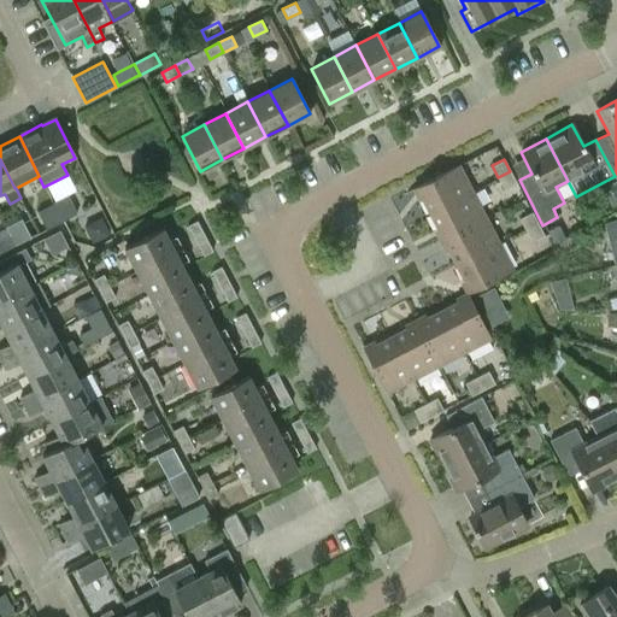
[(421,198),(429,215),(472,192),(458,165),(412,189),(417,200),(421,198)]
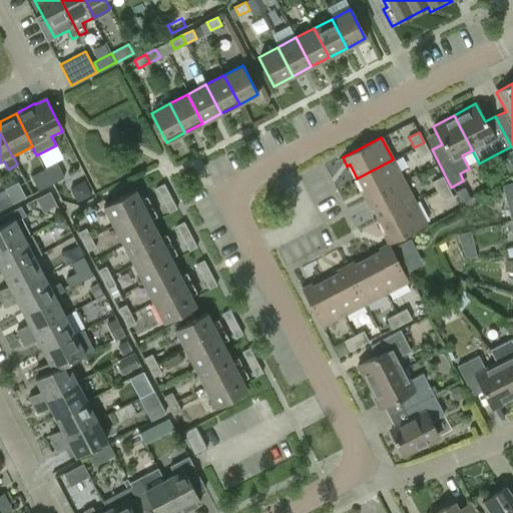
[(424,142),(414,147),(419,156),(429,151),(424,142)]
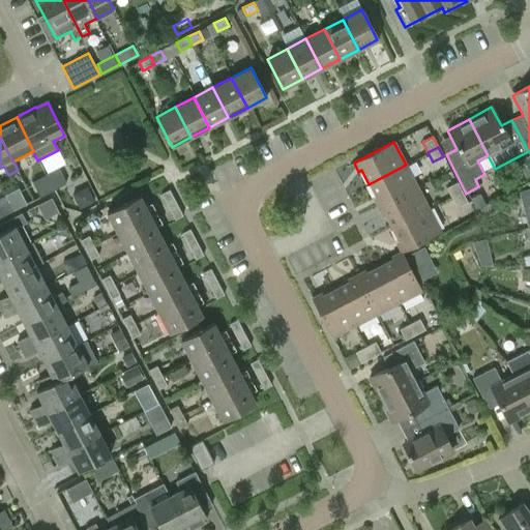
[(529,155),(518,162),(526,177),(529,175),(529,155)]
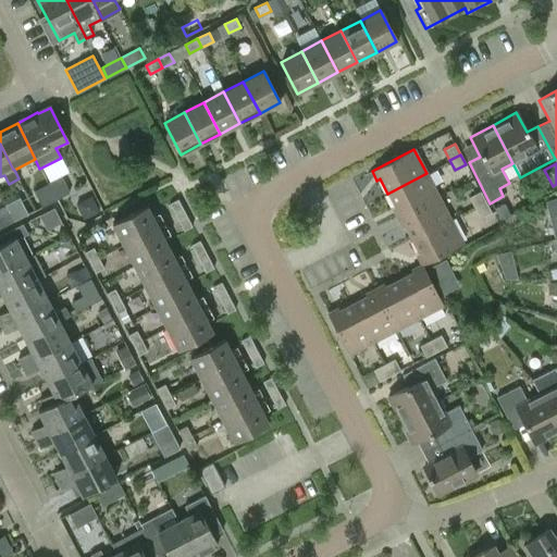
[(438,196),(426,173),(387,194),(394,208),(392,209),(396,218),(438,196)]
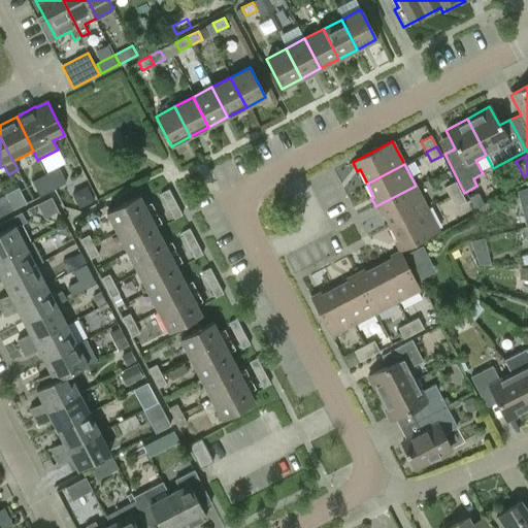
[(65,183),(58,168),(45,175),(53,190),(65,183)]
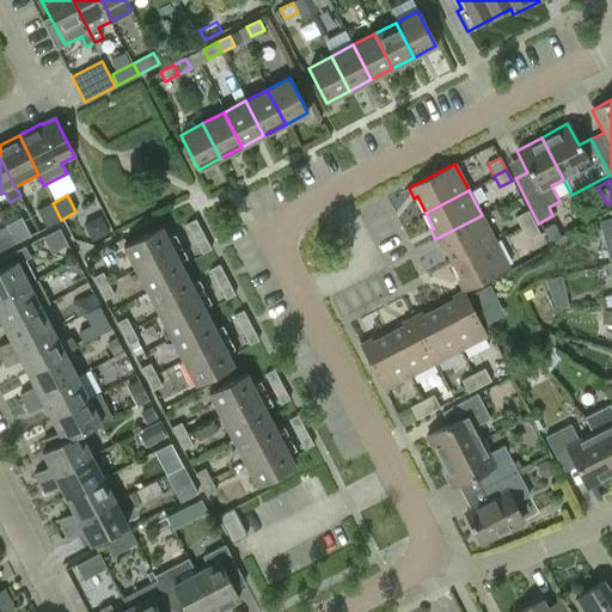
[(61,220),(53,203),(37,210),(46,227),(61,220)]
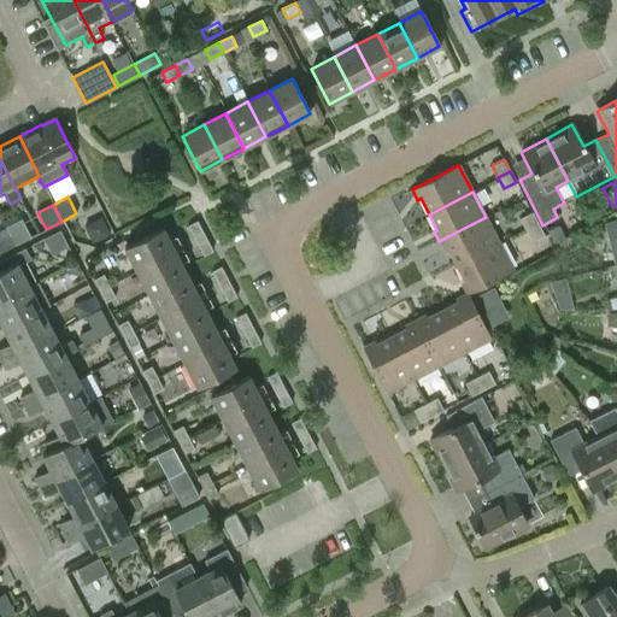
[(532,212),(519,218),(526,230),(538,224),(532,212)]
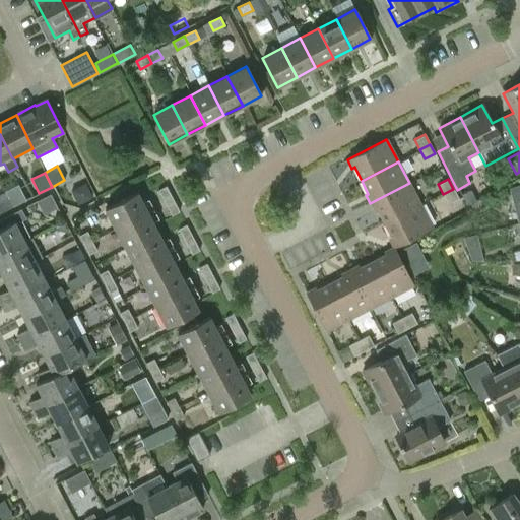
[(84,183),(71,190),(78,204),(91,197),(84,183)]
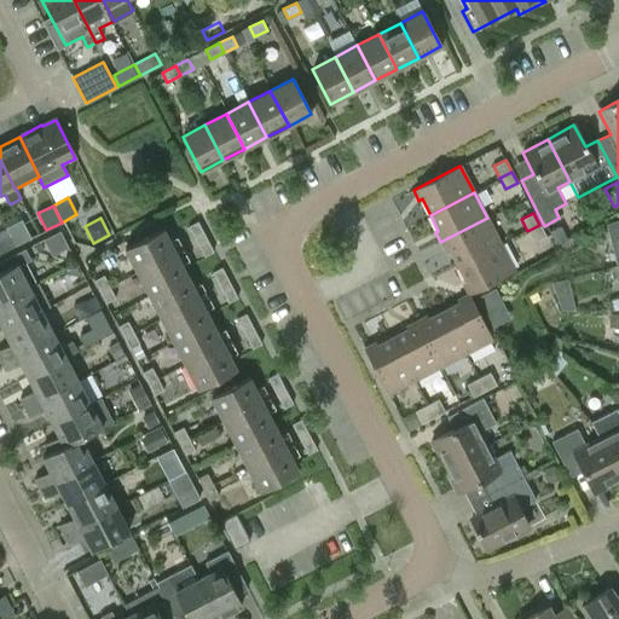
[(501,244),(487,218),(440,242),(445,253),(449,250),(457,266),(501,244)]
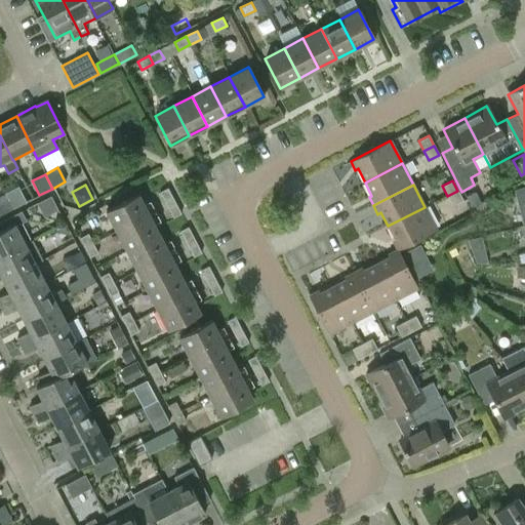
[(17,187),(5,193),(8,200),(12,208),(26,202),(17,187)]
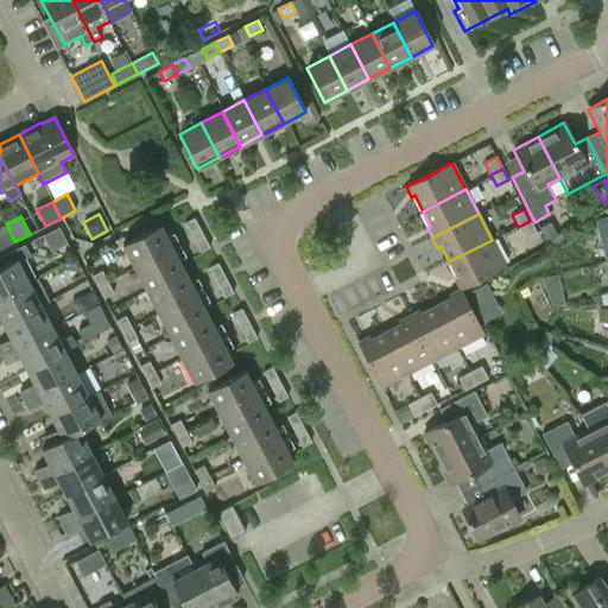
[(607,216),(594,220),(606,261),(607,260),(607,216)]
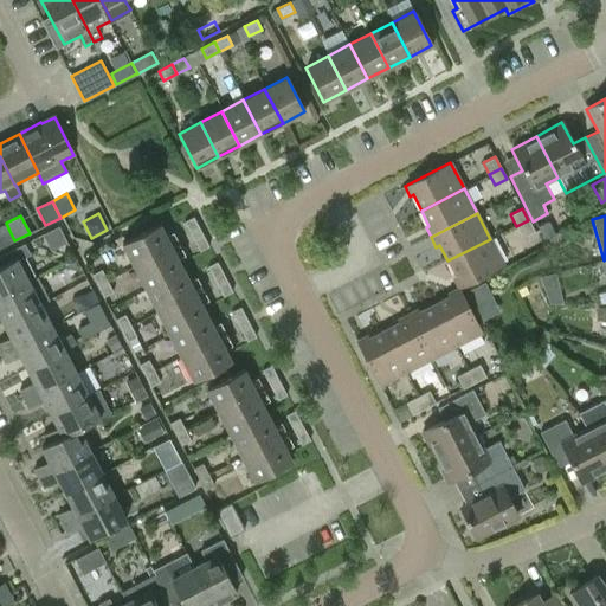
[(199,227),(193,217),(184,221),(189,232),(199,227)]
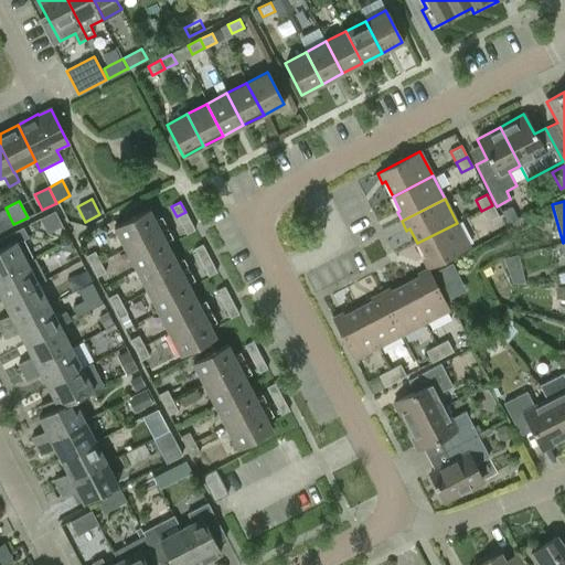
[(492,205),(481,211),(487,221),(498,215),(492,205)]
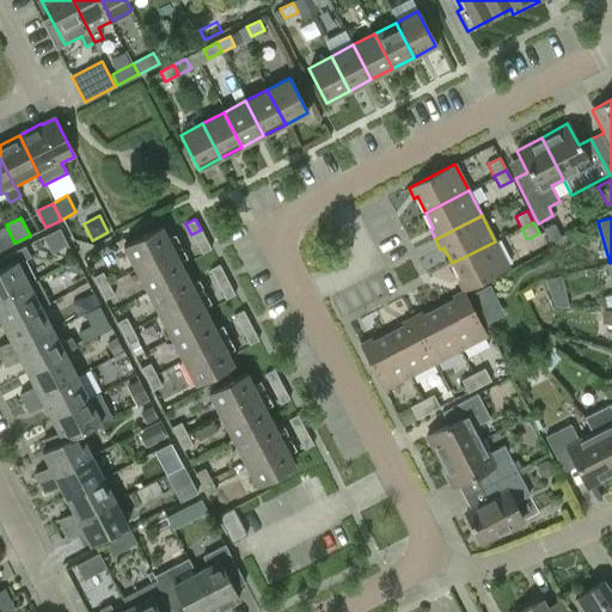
[(552,222),(543,227),(550,240),(555,238),(554,234),(557,230),(552,222)]
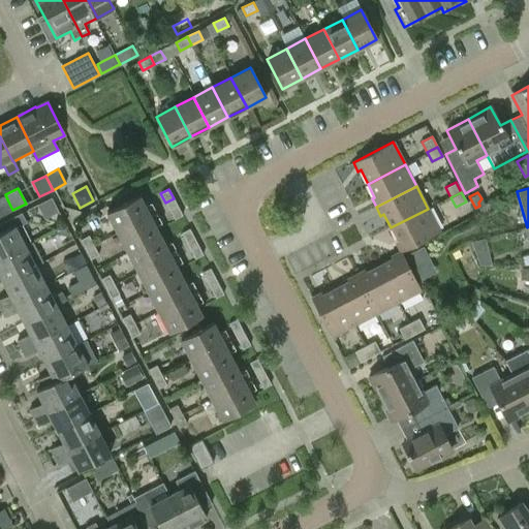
[(138,195),(106,214),(117,234),(150,216),(138,195)]
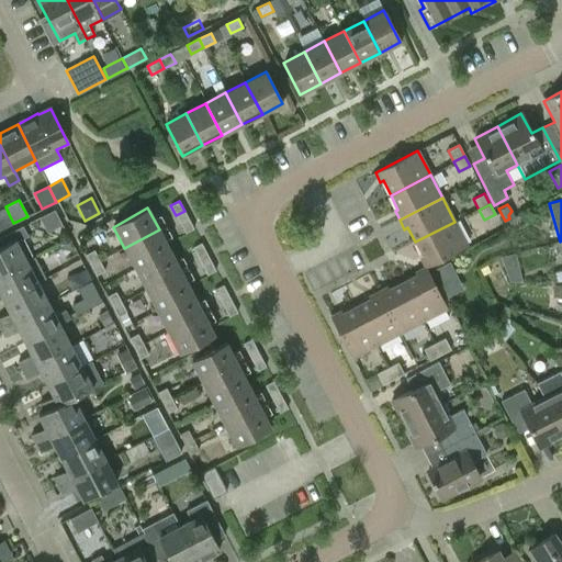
[(53,210),(40,217),(47,232),(60,224),(53,210)]
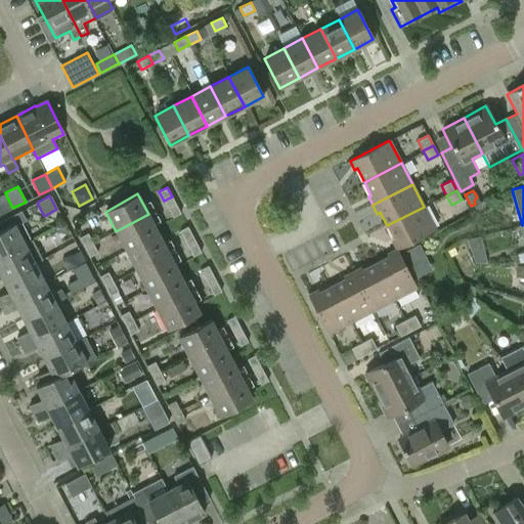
[(0,214),(12,208),(8,200),(0,204),(0,214)]
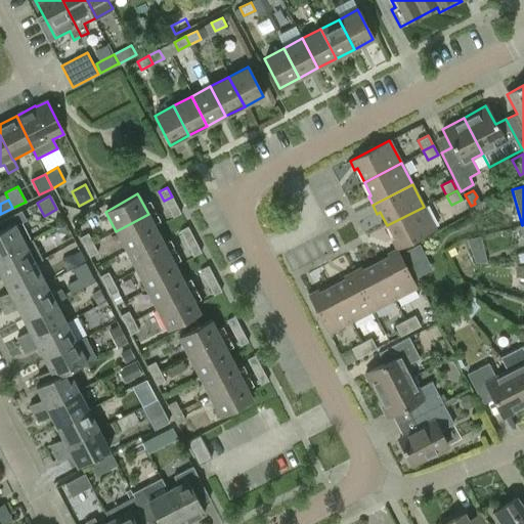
[(180,213),(175,203),(167,207),(172,217),(180,213)]
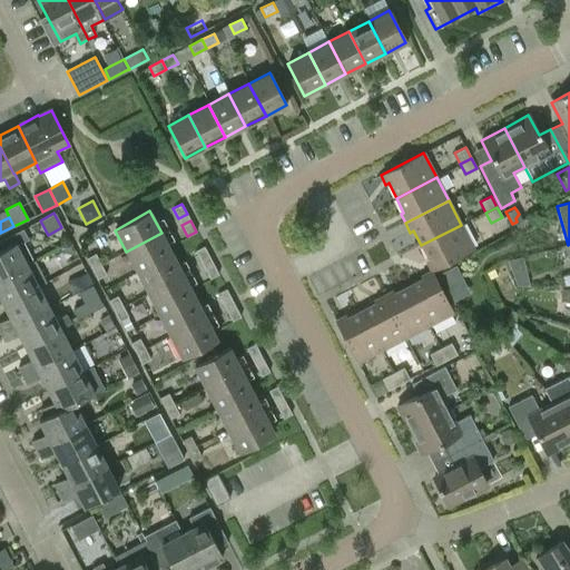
[(425,262),(430,271),(431,271),(473,249),(461,225),(421,245),(429,259),(425,262)]
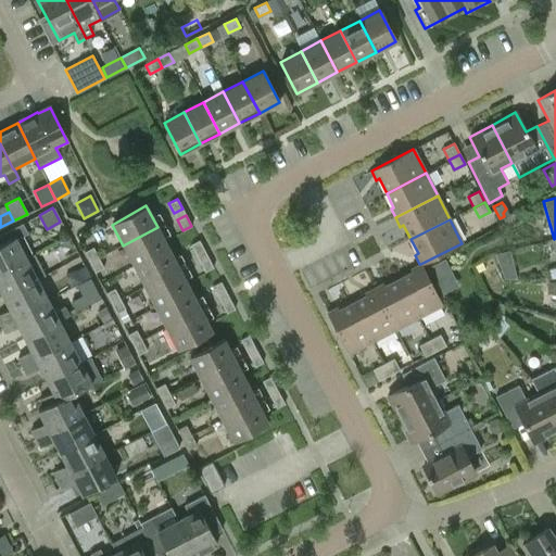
[(0,272),(33,255),(23,236),(27,232),(23,223),(22,224),(1,235),(0,235),(0,272)]
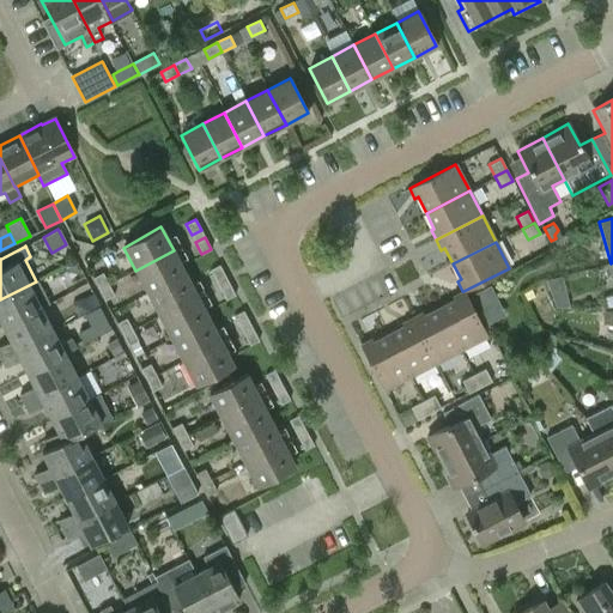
[(174,250),(135,271),(146,293),(186,273),(174,250)]
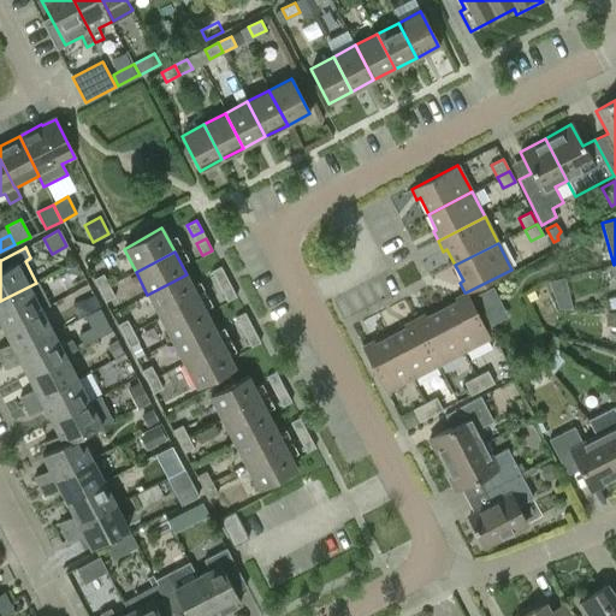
[(226,277),(220,266),(211,271),(217,282),(226,277)]
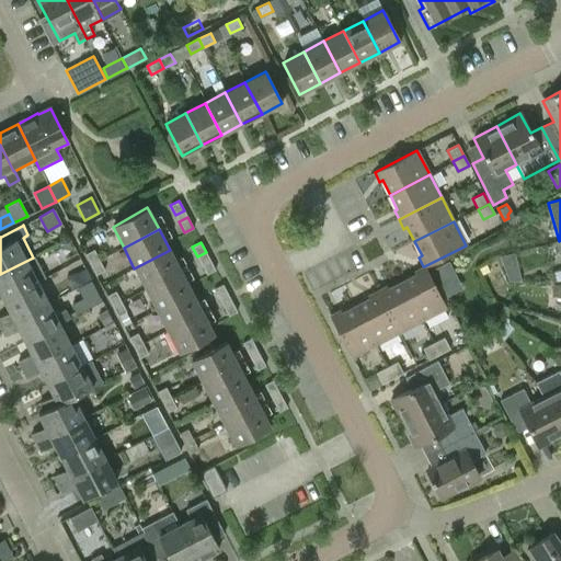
[(93,250),(86,254),(91,264),(99,260),(93,250)]
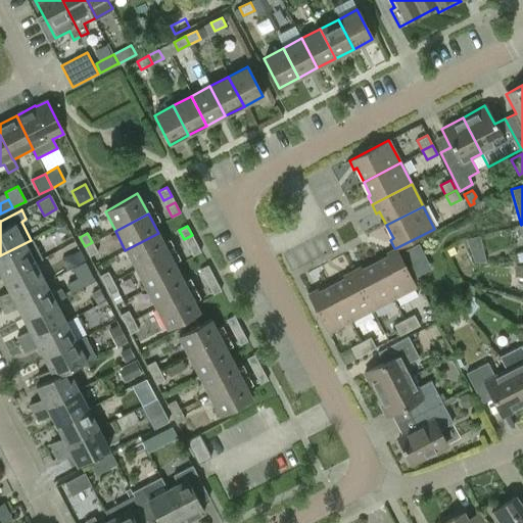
[(158,233),(125,250),(135,270),(169,252),(158,233)]
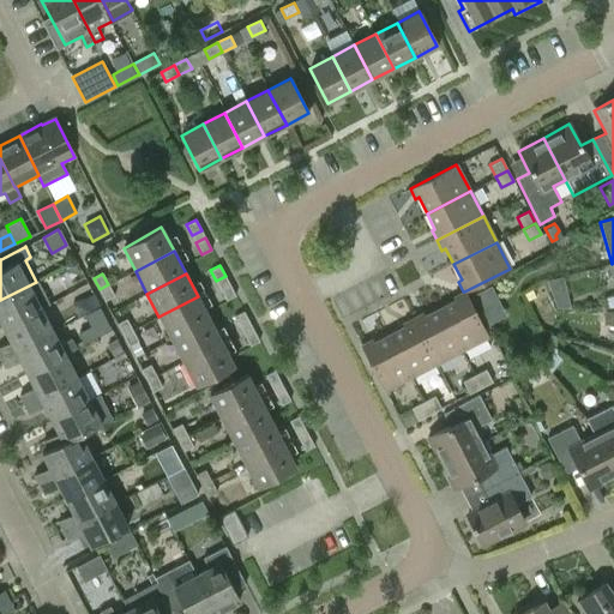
[(563,277),(547,281),(557,307),(570,307),(563,277)]
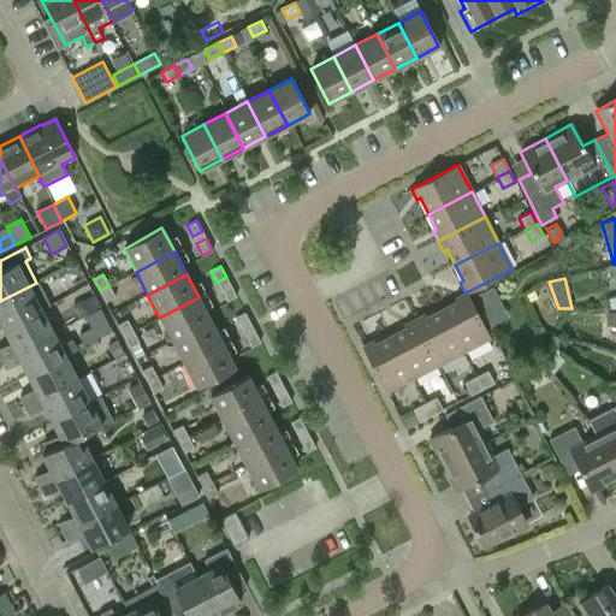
[(0,324),(3,330),(40,311),(41,309),(48,306),(36,283),(28,288),(0,301),(0,324)]
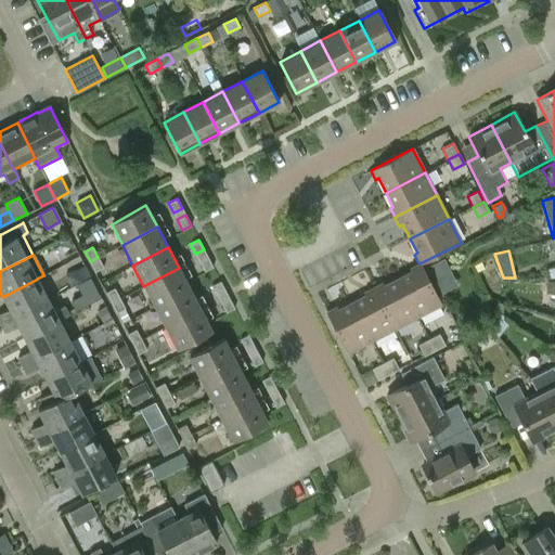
[(213,267),(207,256),(198,260),(204,271),(213,267)]
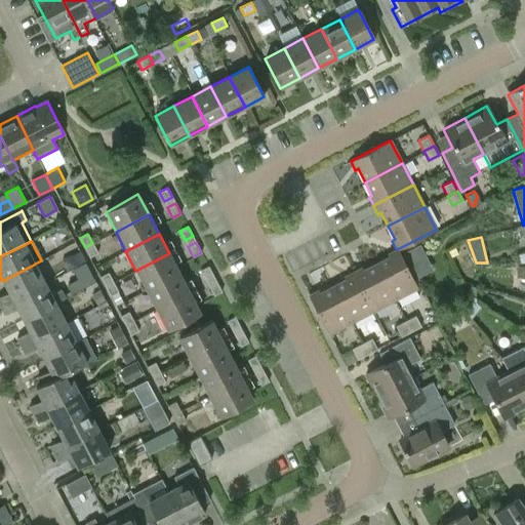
[(92,243),(85,247),(89,256),(97,252),(92,243)]
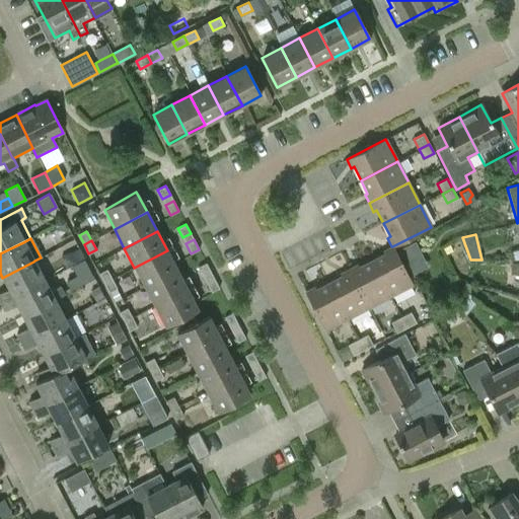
[(415,241),(401,248),(414,273),(427,267),(415,241)]
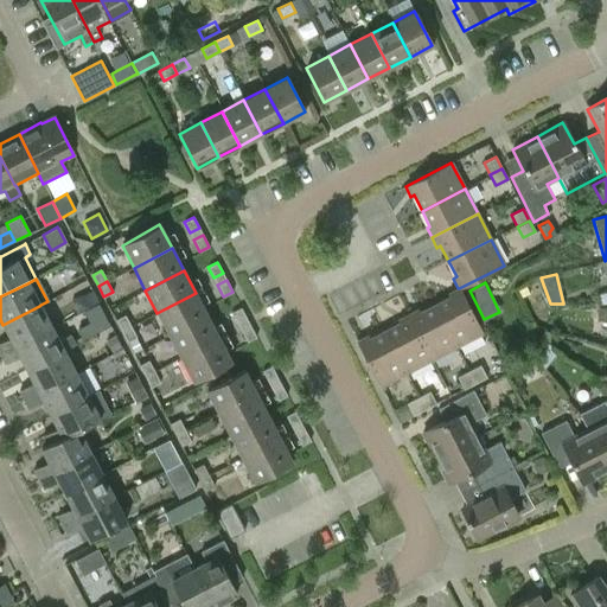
[(449,296),(434,305),(457,347),(483,334),(459,288),(458,288),(448,294),(449,296)]
